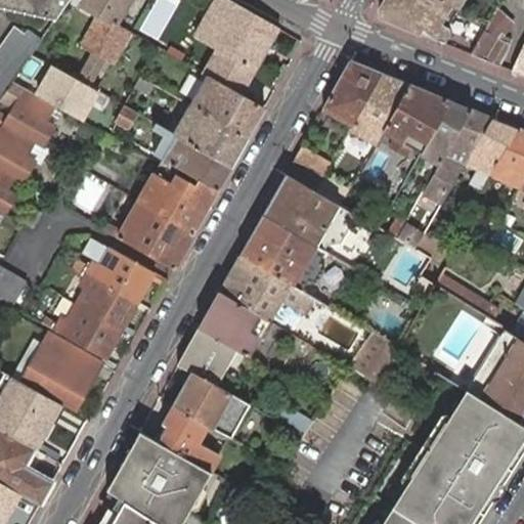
[(0,0),(0,5),(55,17),(68,0),(0,0)]
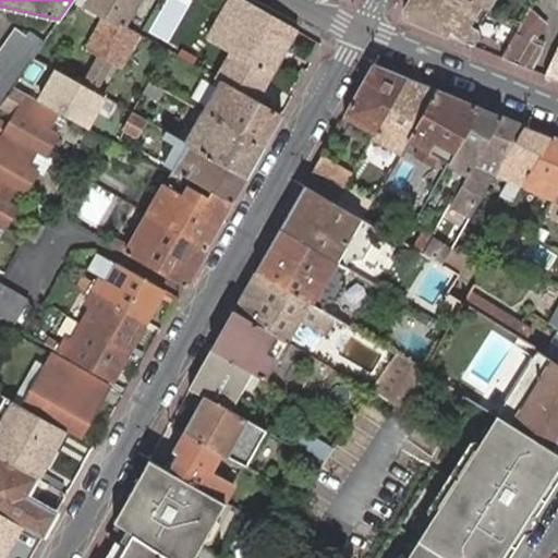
[(76,0),(108,17),(123,25),(136,0),(76,0)]
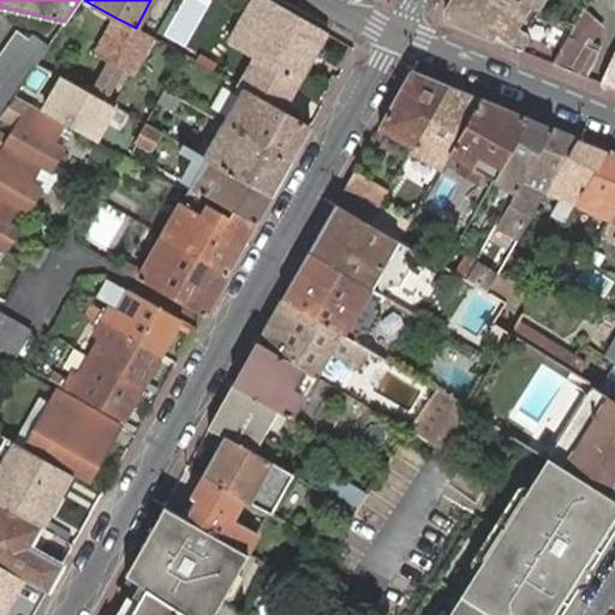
[(240,89),(243,89),(284,112),(311,63),(315,57),(328,33),(270,0),(252,0),(246,13),(242,21),(230,43),(256,59),(240,89)]
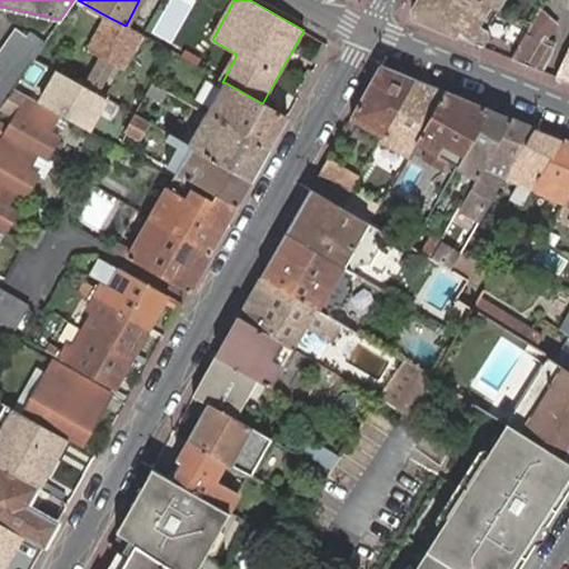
[(490,3),(483,0),(417,0),(411,9),(412,18),(480,46),(487,36),(486,32),(477,28),(490,3)]
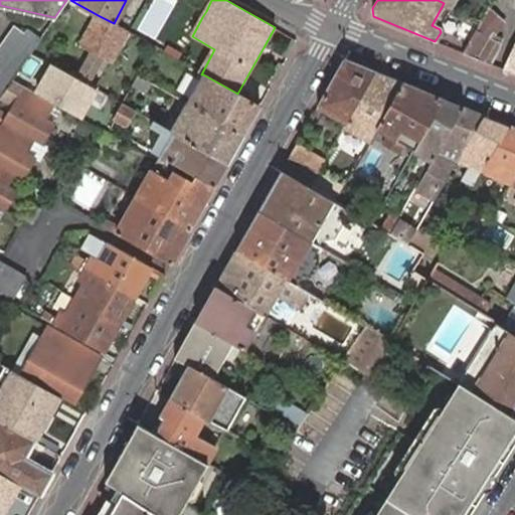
[(488,9),(480,24),(476,31),(489,38),(493,31),(502,22),(493,12),(488,9)]
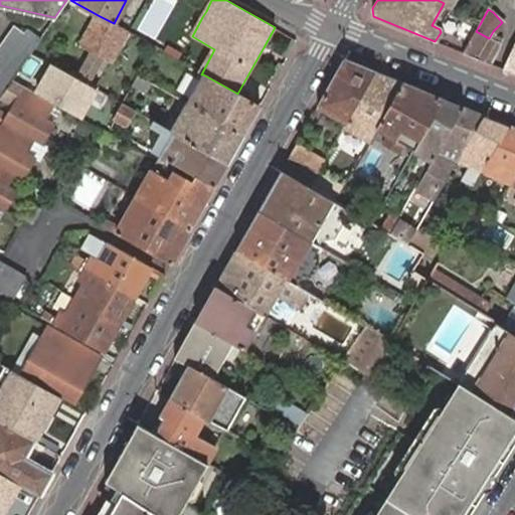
[(106,56),(112,59),(128,31),(114,23),(100,16),(83,43),(92,48),(106,56)]
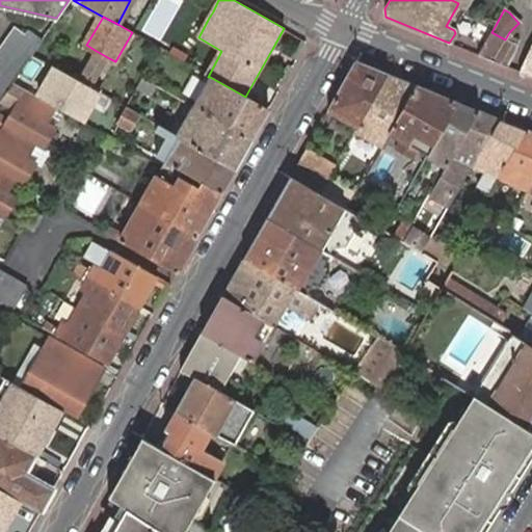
[(496,25),(485,19),(479,30),(489,35),(478,55),(493,60),(507,67),(513,56),(517,45),(519,41),(509,32),(505,40),(491,32),(496,25)]
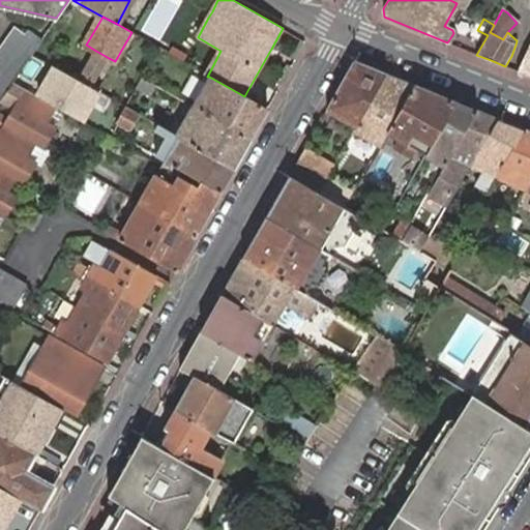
[(0,98),(12,82),(31,54),(41,39),(28,29),(25,34),(13,27),(0,46),(0,98)]
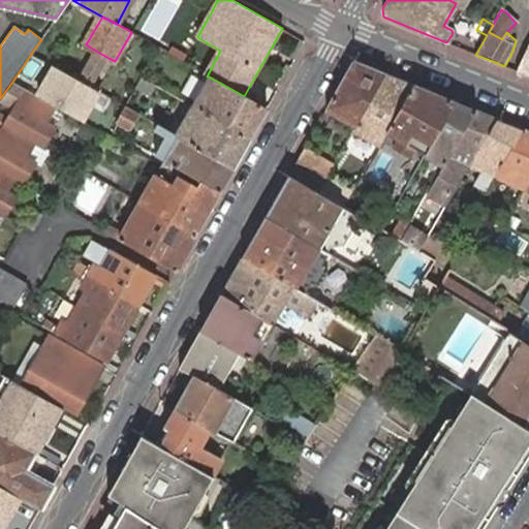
[(528,45),(517,71),(528,75),(528,45)]
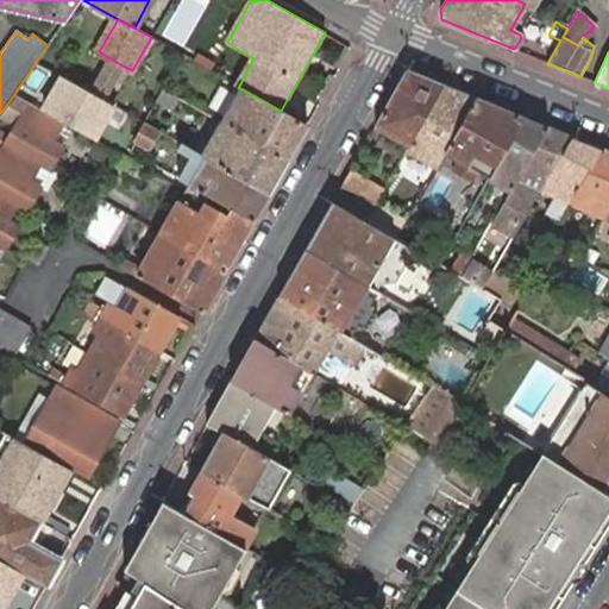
[(108,57),(89,92),(106,101),(125,67),(108,57)]
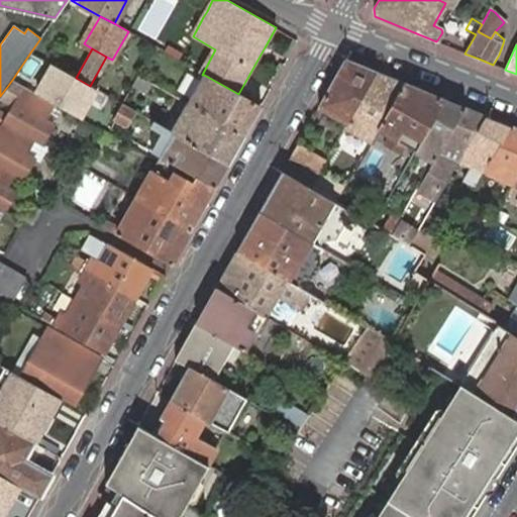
[(319,106),(347,122),(376,72),(346,60),(344,61),(319,106)]
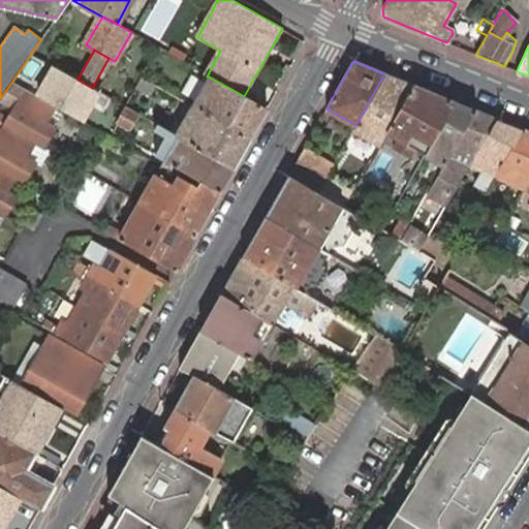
[(384,73),(355,125),(354,128),(353,130),(379,145),(382,139),(386,132),(413,85),(384,73)]
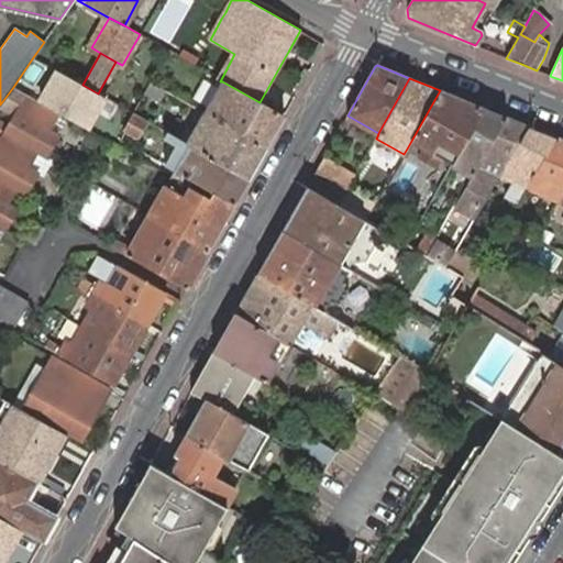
[(90,121),(105,97),(98,94),(83,85),(73,79),(55,111),(58,112),(68,118),(86,129),(90,121)]
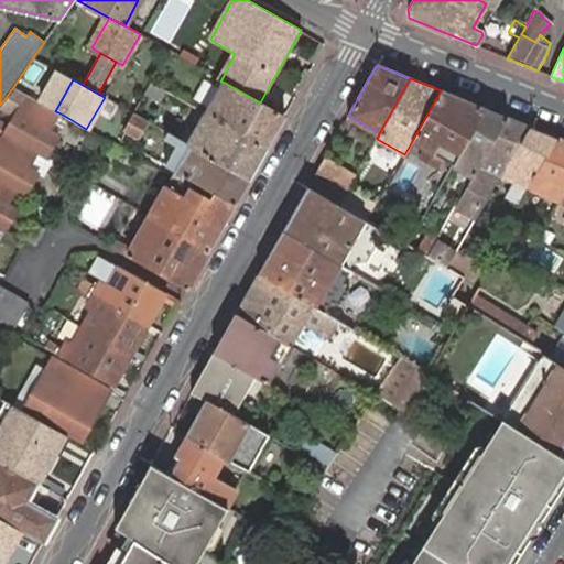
[(223,82),(204,114),(266,149),(284,116),(260,102),(223,82)]
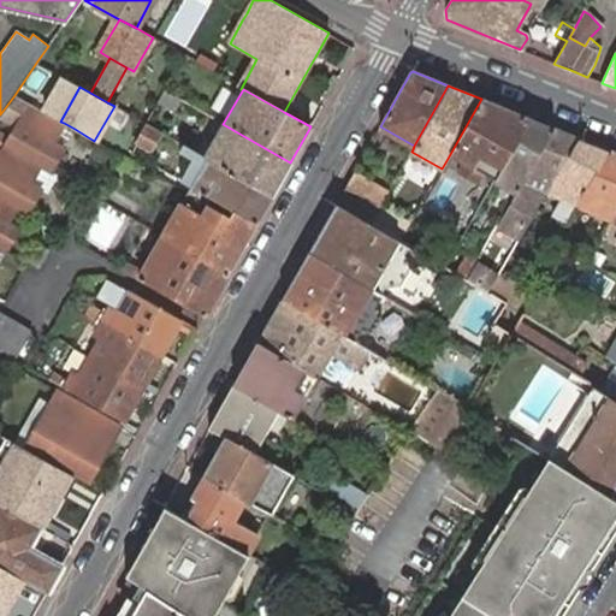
[(165,92),(158,102),(175,112),(181,100),(165,92)]
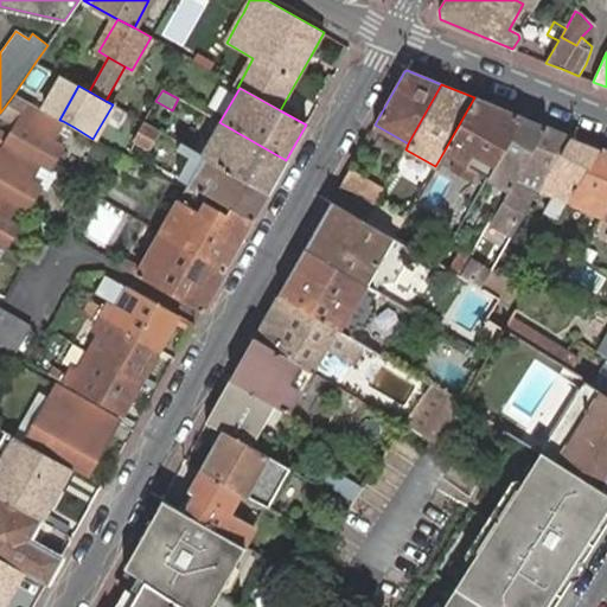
[(29,102),(14,94),(0,113),(0,117),(14,128),(29,102)]
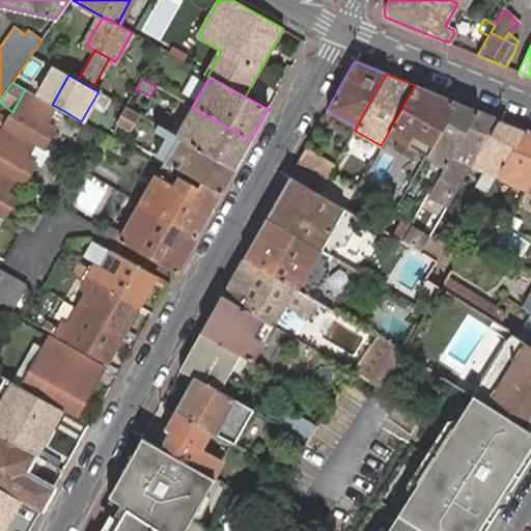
[(435,93),(415,85),(388,133),(392,136),(398,139),(395,144),(393,148),(409,158),(414,148),(426,156),(456,102),(435,93)]
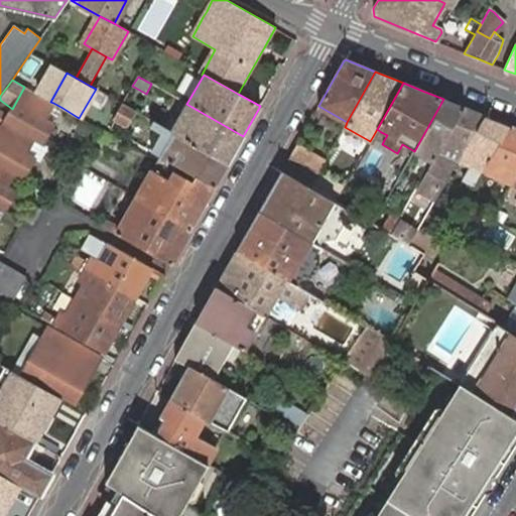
[(0,207),(5,210),(15,191),(6,186),(14,172),(23,177),(34,158),(25,153),(33,138),(42,143),(53,125),(44,120),(53,103),(50,102),(32,91),(24,87),(12,109),(8,116),(0,111),(0,127),(1,128),(0,129),(0,207)]
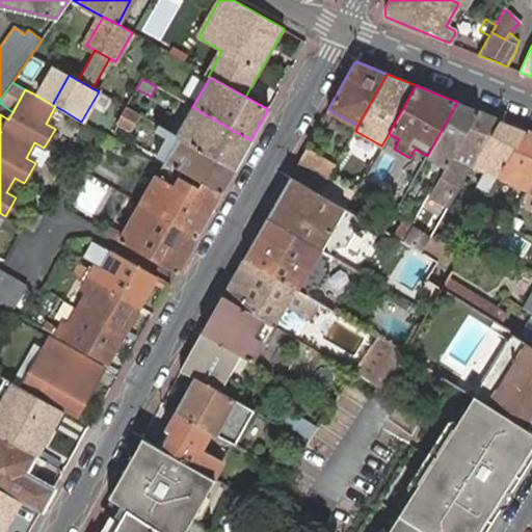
[(477,110),(457,102),(427,156),(431,159),(436,161),(432,168),(431,171),(433,174),(431,179),(436,182),(445,166),(477,110)]
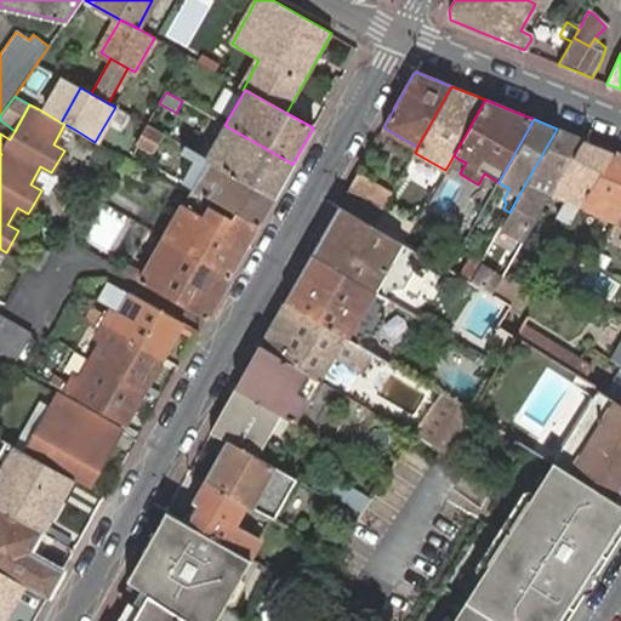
[(75,130),(64,124),(53,144),(64,151),(75,130)]
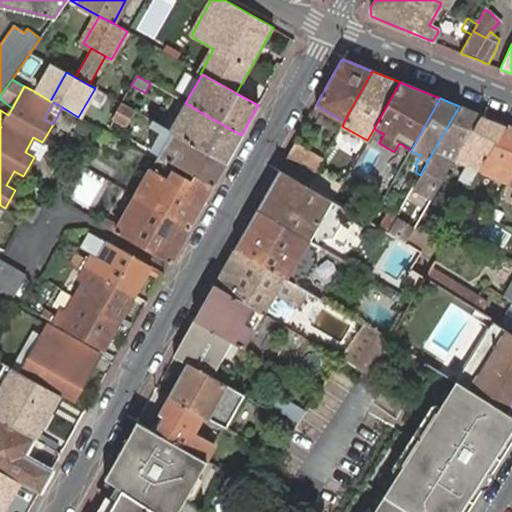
[(133,110),(121,103),(111,120),(114,121),(123,126),(133,110)]
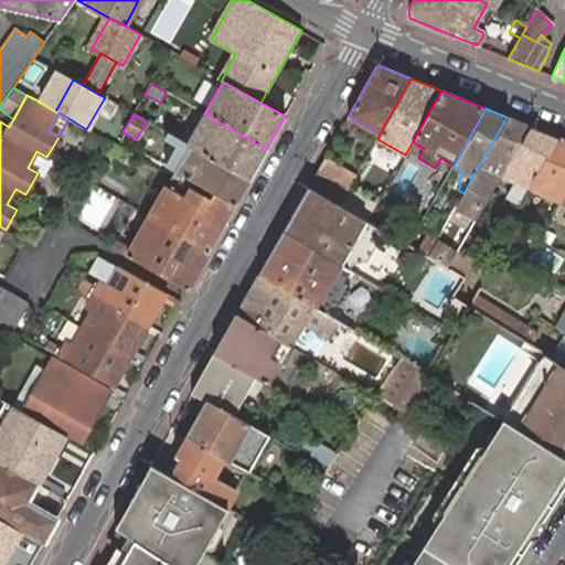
[(266,149),(204,114),(187,144),(249,179),(266,149)]
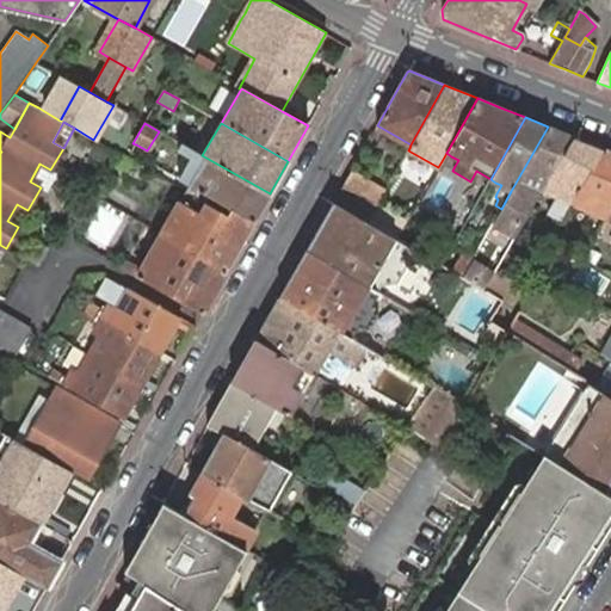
[(573,137),(548,127),(511,191),(501,209),(503,210),(495,223),(514,235),(541,190),(573,137)]
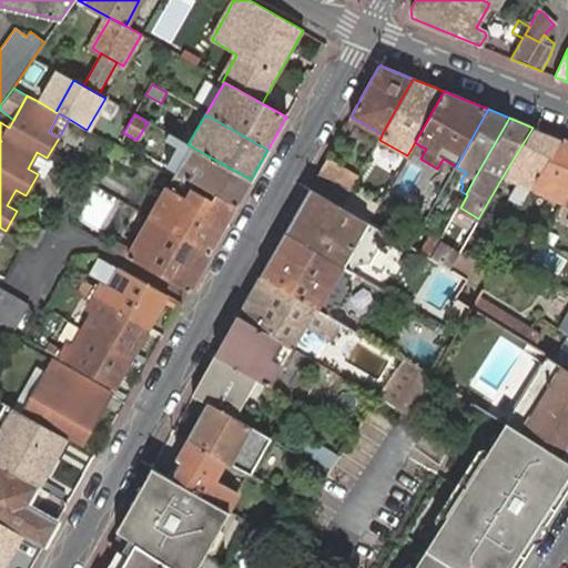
[(561,139),(533,128),(503,176),(518,184),(509,199),(521,205),(530,190),(561,139)]
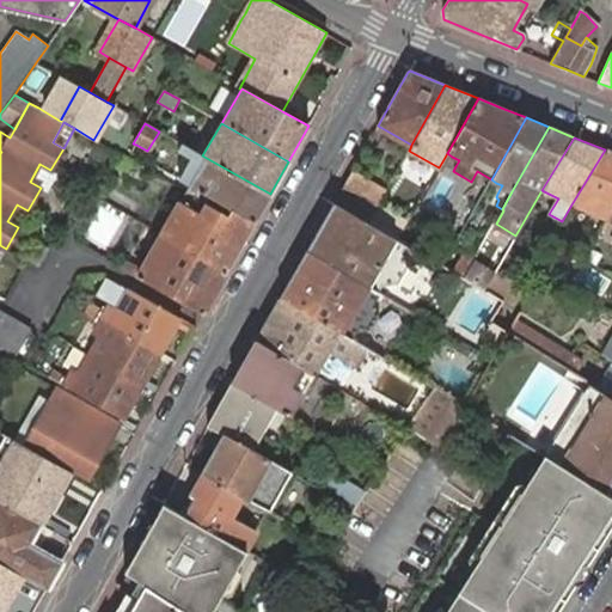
[(270,194),(202,155),(182,144),(177,151),(190,158),(179,179),(232,208),(255,221),(270,194)]
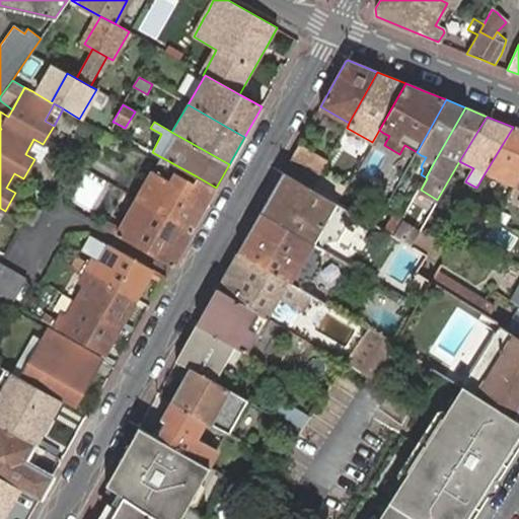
[(518,174),(518,129),(513,127),(485,173),(513,187),(518,174)]
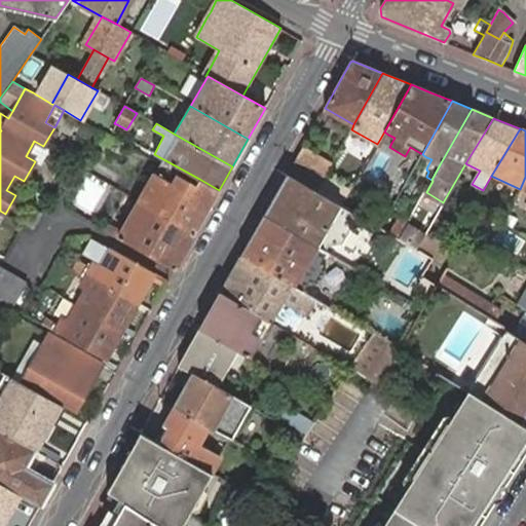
[(163,136),(152,129),(142,148),(154,154),(163,136)]
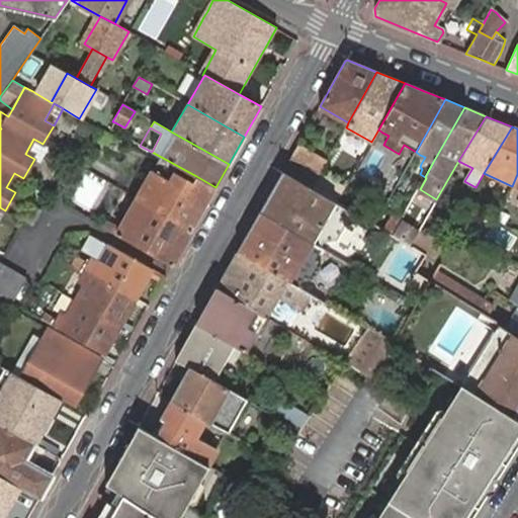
[(34,159),(42,144),(33,139),(25,154),(34,159)]
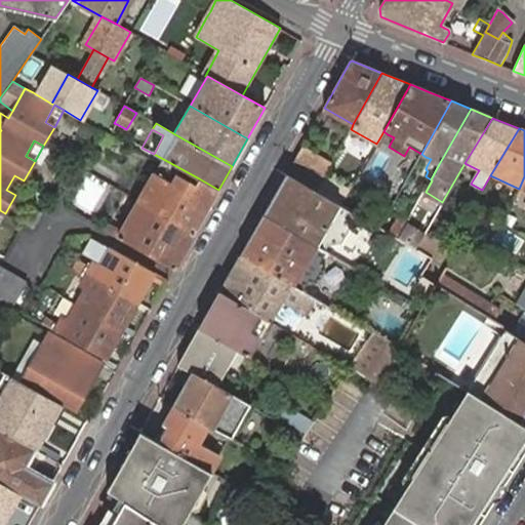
[(294,159),(323,176),(331,162),(303,146),(294,159)]
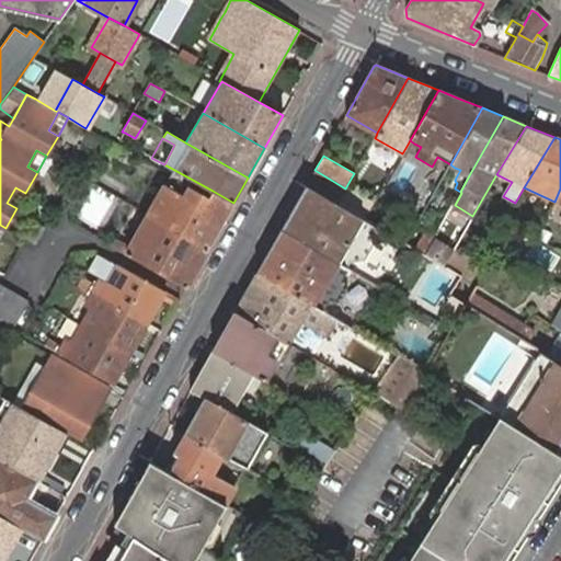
[(307,184),(338,203),(345,189),(315,170),(307,184)]
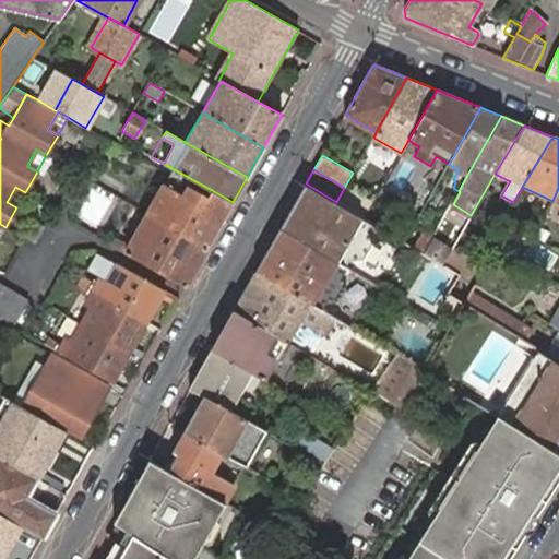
[(228,209),(233,202),(212,190),(207,198),(187,186),(169,176),(165,185),(126,253),(185,286),(199,263),(217,230),(228,209)]
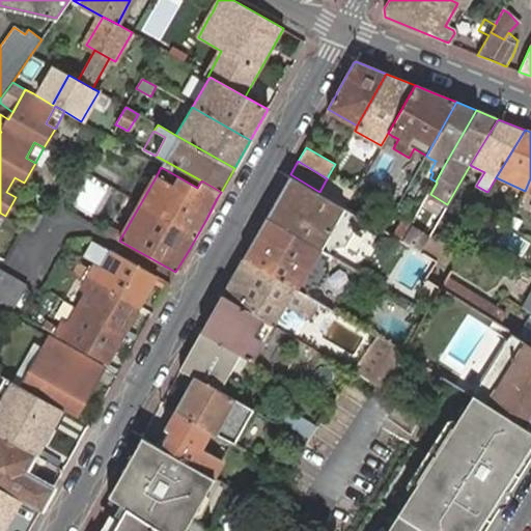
[(355,214),(346,207),(319,192),(290,174),(282,189),(290,194),(284,205),(276,200),(267,216),(336,257),(356,270),(376,235),(366,229),(355,231),(352,220),(355,214)]
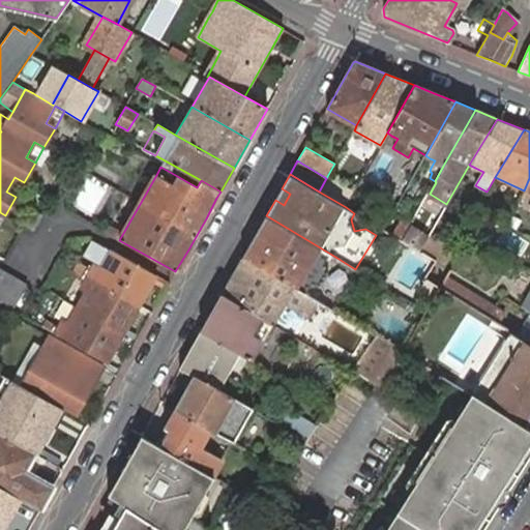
[(282,188),(275,200),(284,205),(290,194),(282,188)]
